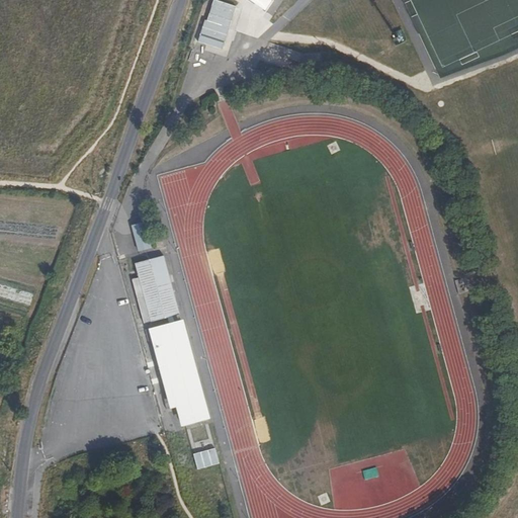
[(237,6),(219,0),(213,0),(200,41),(223,49),(237,6)]
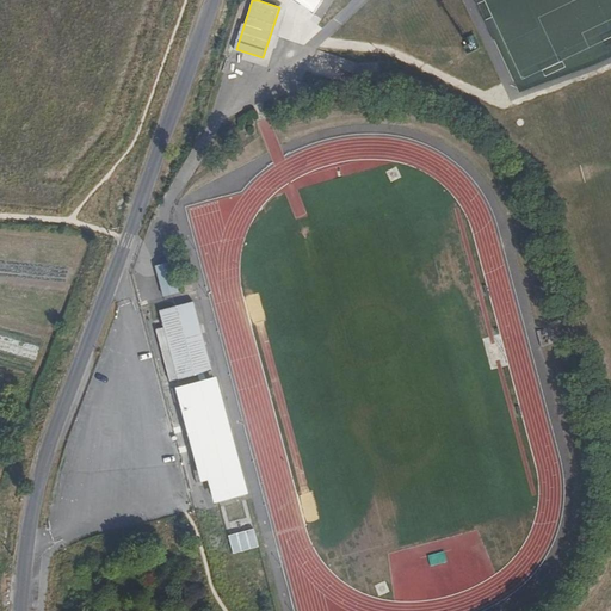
[(321,0),(291,0),(313,14),(321,0)]
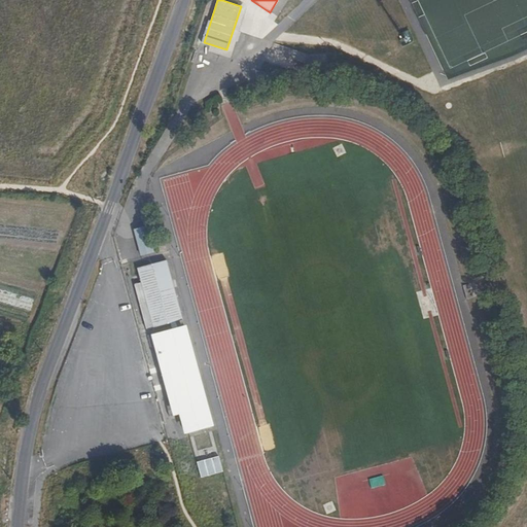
[(402,46),(413,40),(407,29),(396,35),(402,46)]
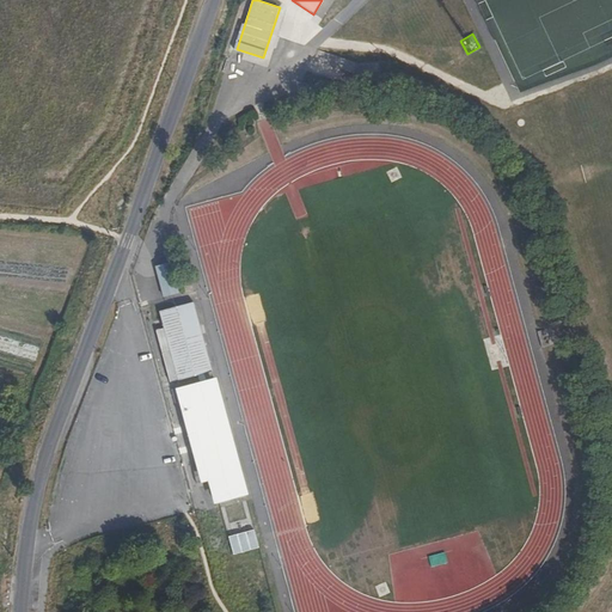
[(173,265),(165,268),(165,269),(173,291),(179,288),(173,265)]
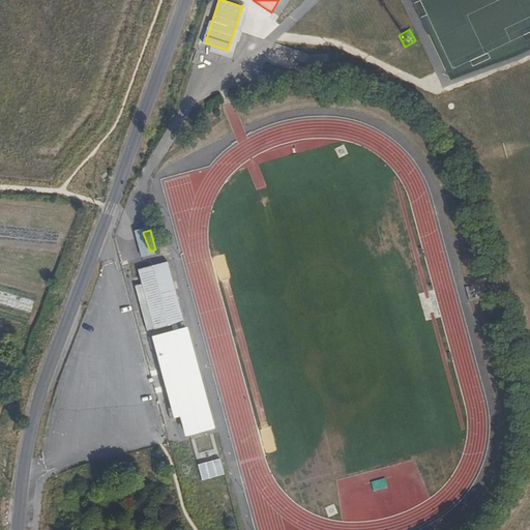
[(143,233),(143,232),(138,233),(144,253),(150,252),(143,233)]
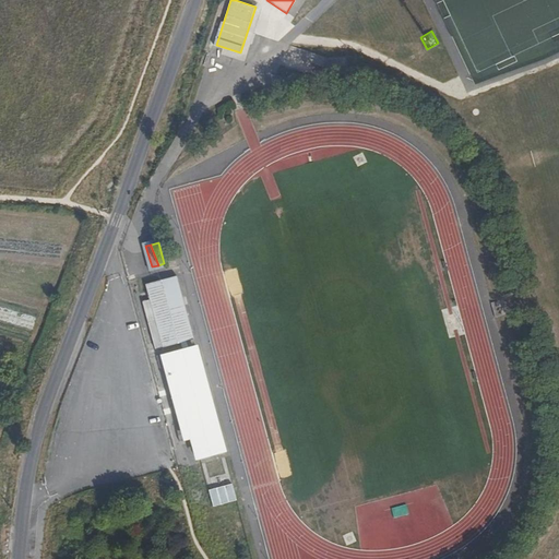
[(170,297),(185,341),(197,339),(179,275),(164,280),(170,297)]
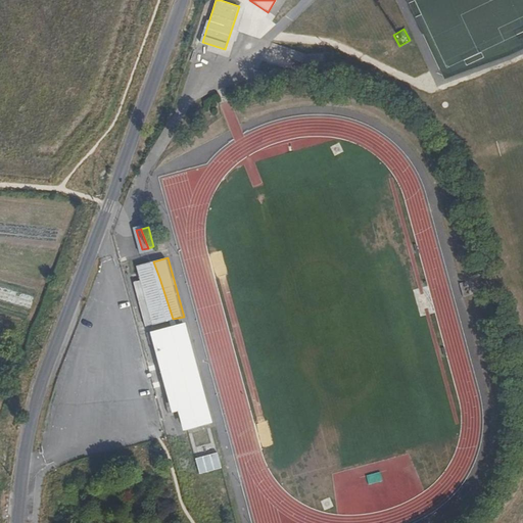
[(156,324),(173,319),(159,278),(153,262),(138,266),(156,324)]
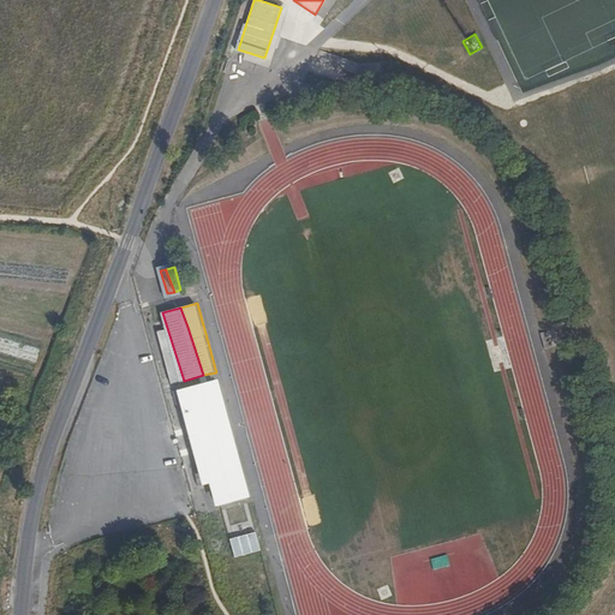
[(226,445),(242,499),(249,496),(244,478),(216,380),(206,382),(207,384),(226,445)]
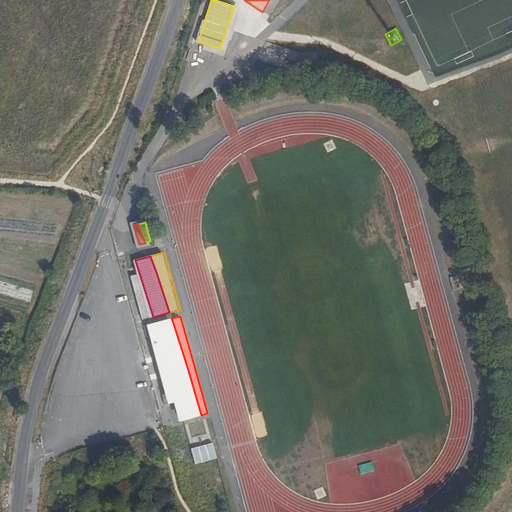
[(180,421),(201,415),(188,370),(172,320),(171,318),(148,325),(165,388),(169,404),(175,402),(180,421)]
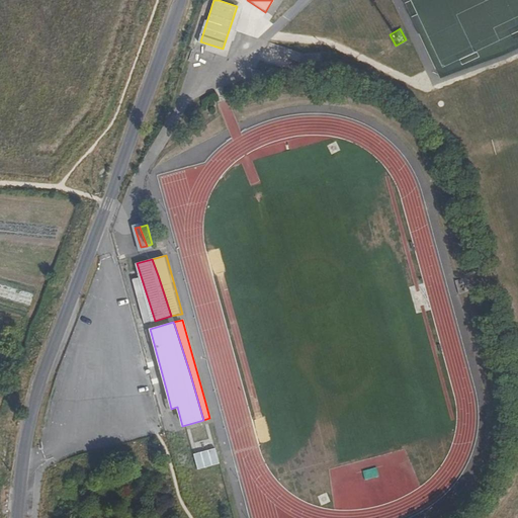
[(214,447),(192,453),(199,479),(222,473),(214,447)]
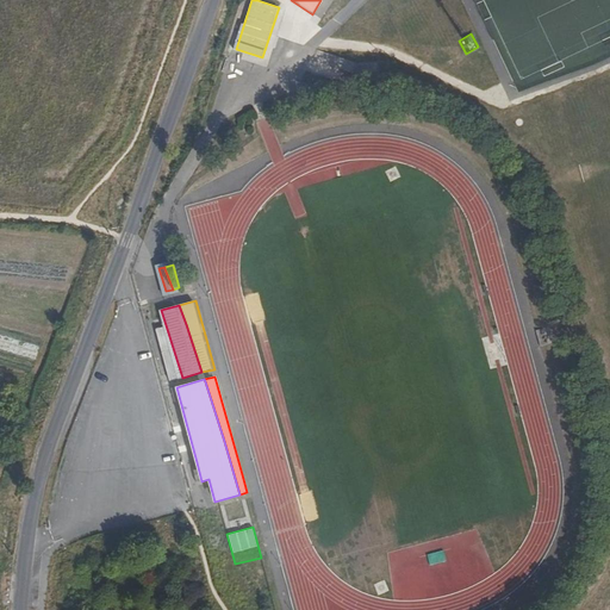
[(464,546),(466,558),(485,554),(483,542),(464,546)]
